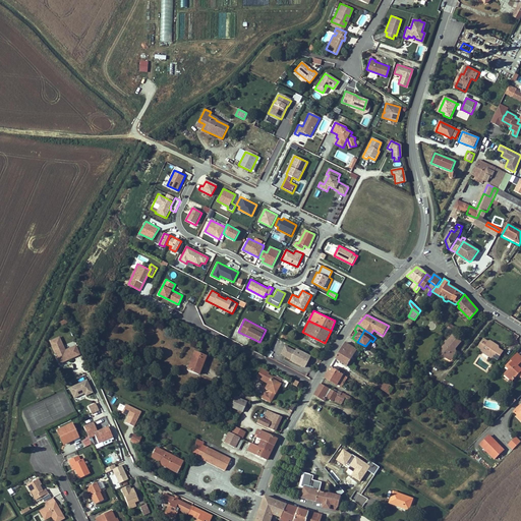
[(450,355),(453,357),(456,351),(453,350),(454,348),(455,348),(461,342),(453,334),(447,341),(446,341),(442,348),(444,349),(441,356),(448,359),(450,355)]
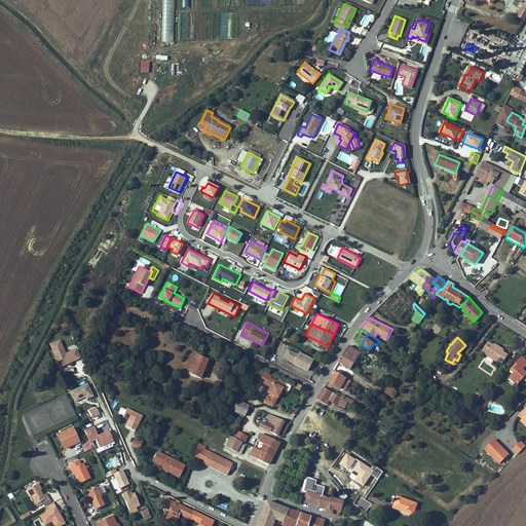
[(59,341),(50,345),(55,358),(57,357),(58,359),(57,360),(61,367),(79,359),(75,349),(65,354),(59,341)]
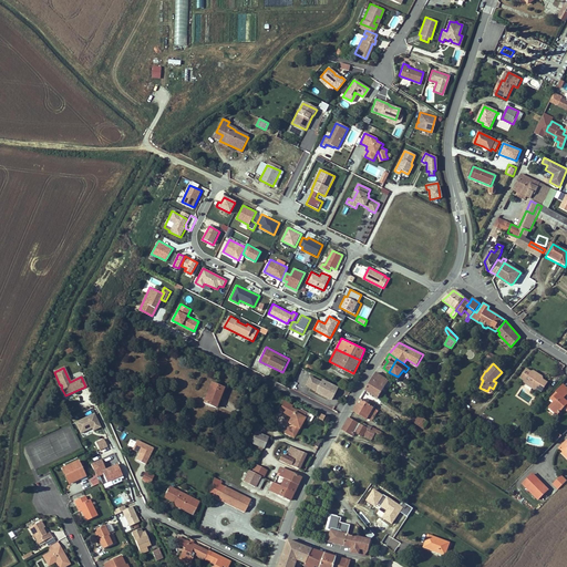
[(525,371),(524,371),(524,373),(523,373),(524,381),(525,383),(533,382),(534,390),(544,388),(543,383),(542,377),(537,378),(537,377),(535,375),(534,375),(533,371),(529,372),(528,371),(527,370),(526,370),(525,371)]
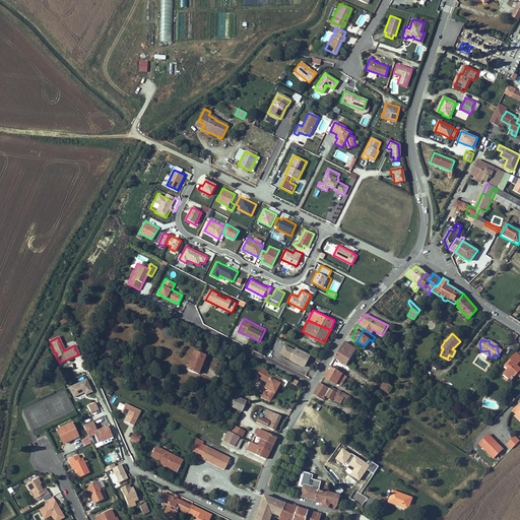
[(361,350),(345,340),(335,359),(347,366),(353,356),(355,358),(361,350)]
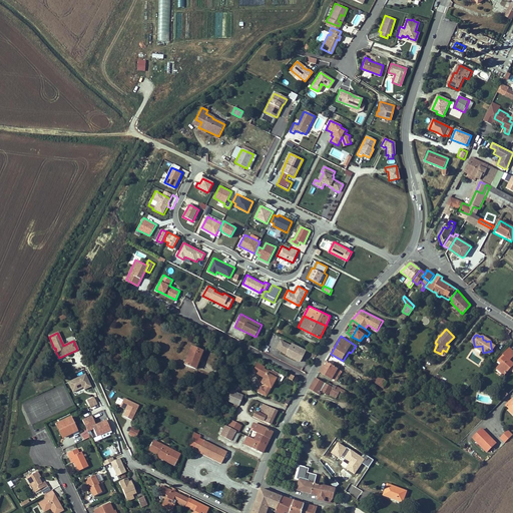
[(291,345),(281,340),(277,349),(286,354),(286,355),(301,362),(307,350),(292,343),(291,345)]
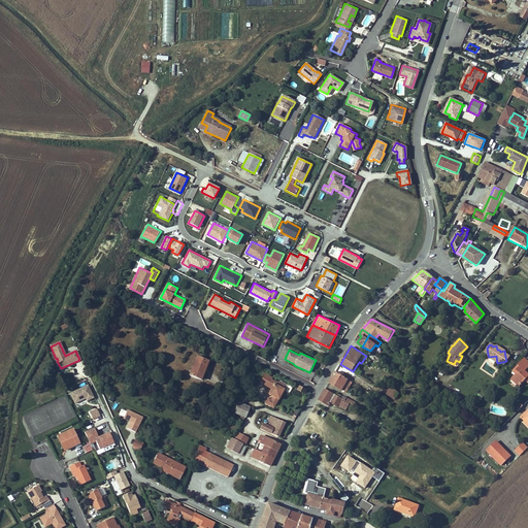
[(197,355),(190,375),(203,381),(210,360),(197,355)]
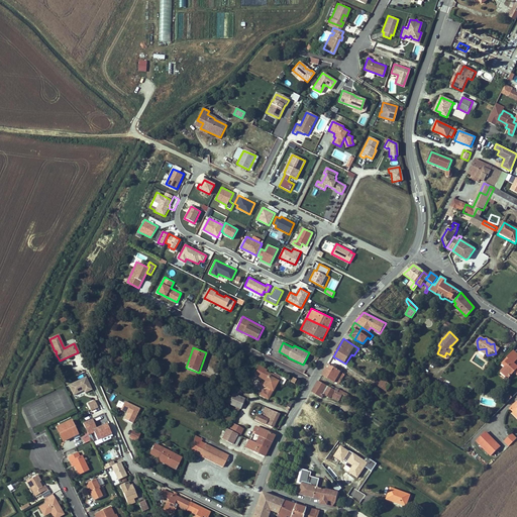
[(364,352),(372,357),(374,354),(375,353),(366,348),(364,352)]
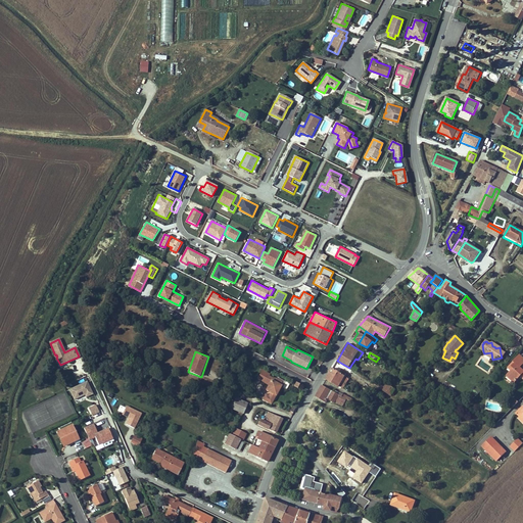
[(506,376),(513,383),(518,378),(522,379),(522,371),(522,372),(519,368),(521,365),(522,363),(522,359),(519,355),(512,363),(514,364),(510,368),(512,369),(511,371),(506,376)]
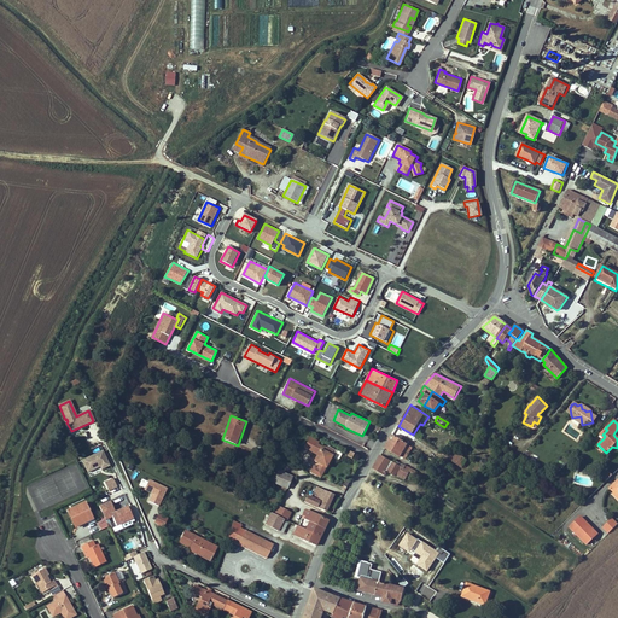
[(401,458),(409,444),(392,435),(385,448),(401,458)]
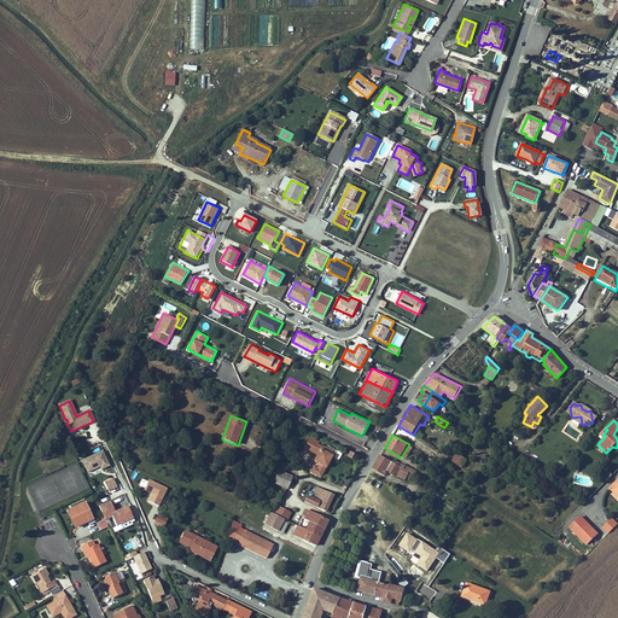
[(310,472),(321,478),(337,452),(310,436),(305,448),(318,454),(310,472)]
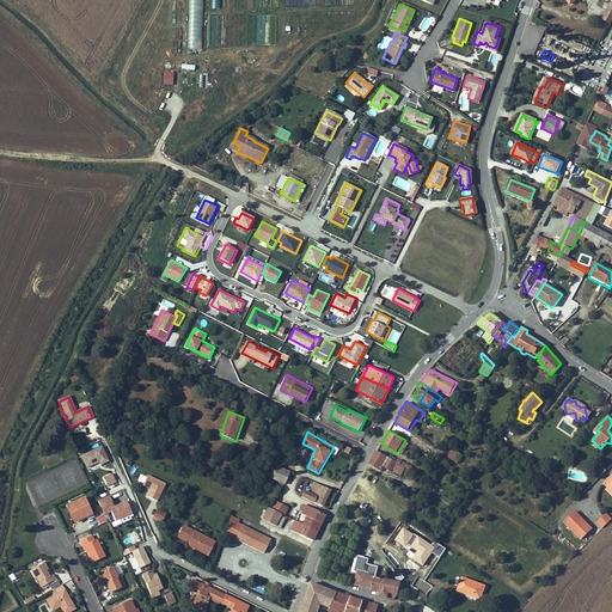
[(403,454),(410,444),(405,440),(398,452),(403,454)]
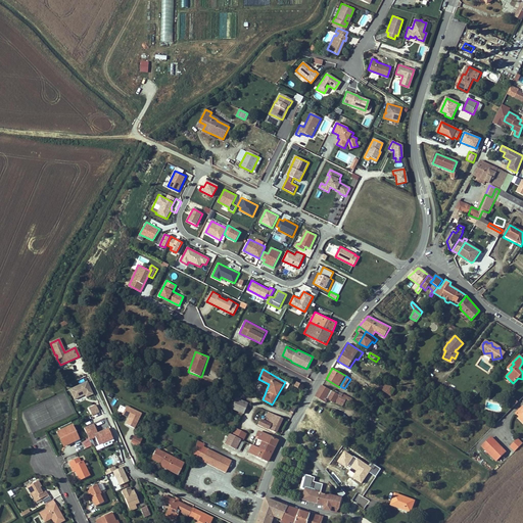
[(511,385),(513,383),(506,376),(504,379),(511,385)]
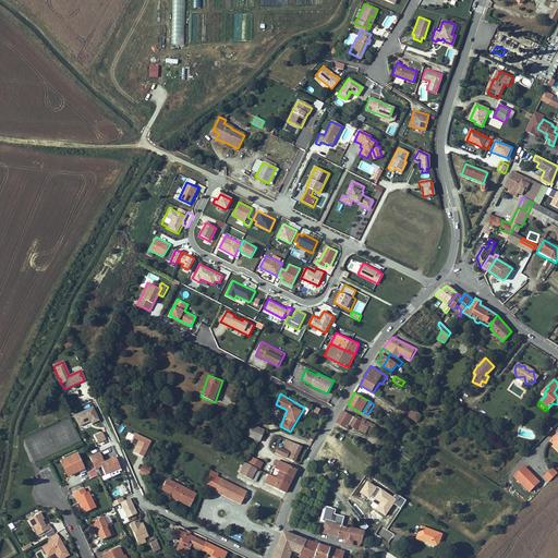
[(414,420),(419,413),(408,405),(403,413),(414,420)]
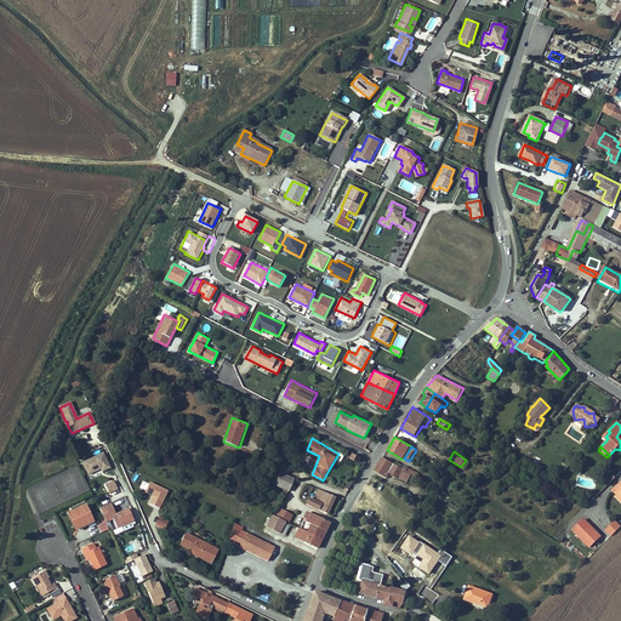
[(102,454),(83,463),(87,474),(100,468),(101,471),(108,468),(102,454)]
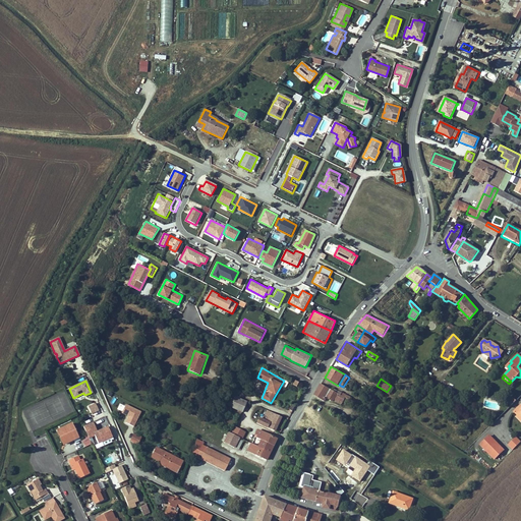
[(338,393),(321,384),(314,395),(324,401),(326,397),(342,404),(352,396),(340,390),(338,393)]
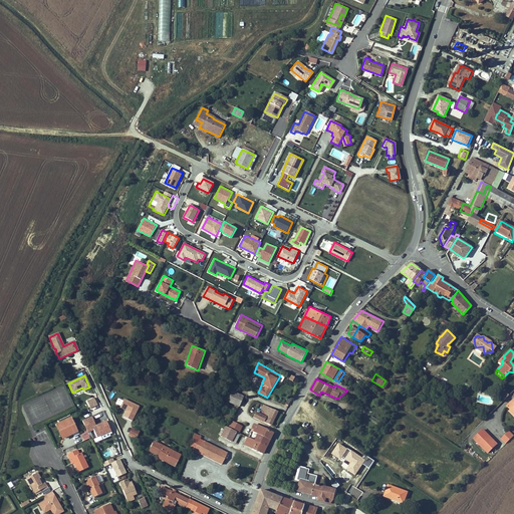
[(469,379),(464,383),(468,389),(473,383),(469,379)]
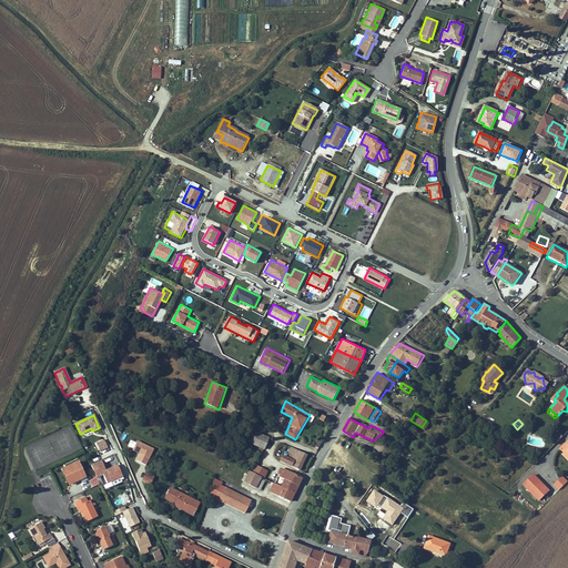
[(269,439),(256,434),(252,444),(264,449),(269,439)]
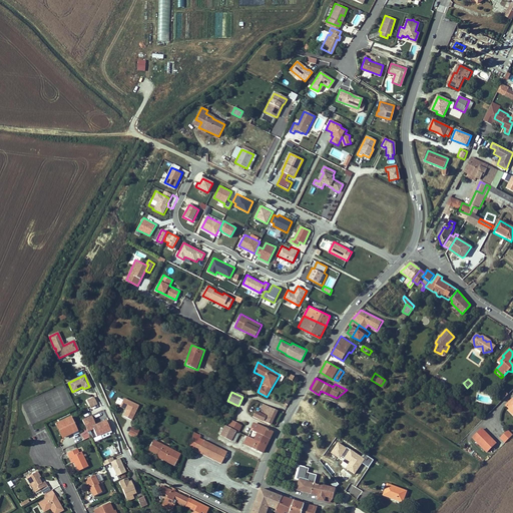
[(308,403),(312,396),(307,394),(304,400),(308,403)]
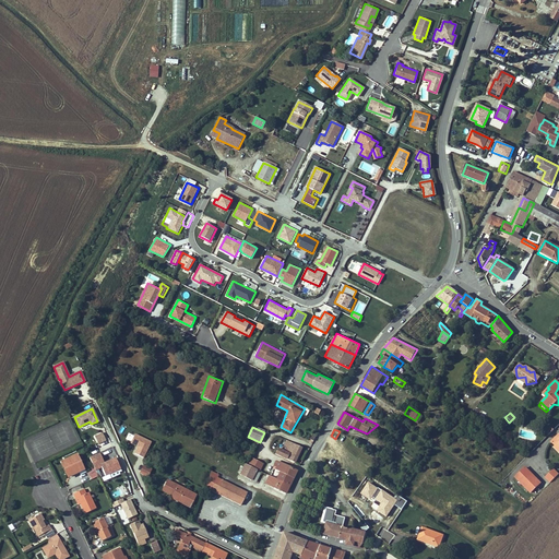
[(95,436),(98,444),(106,441),(103,432),(95,436)]
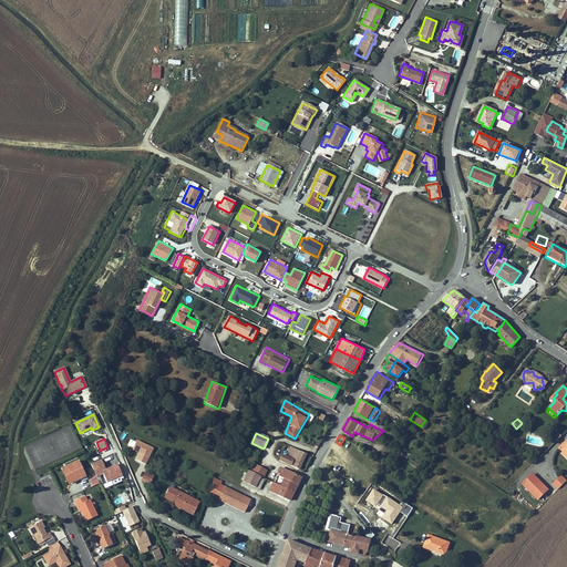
[(140,453),(136,460),(145,464),(153,449),(136,441),(132,450),(140,453)]
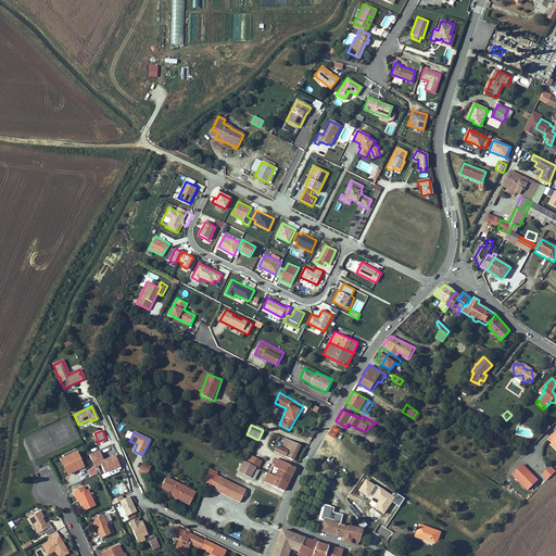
[(300,445),(285,438),(280,447),(276,446),(274,452),(292,460),(300,445)]
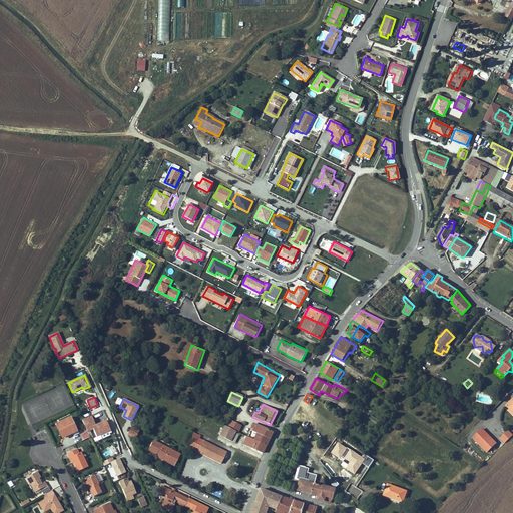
[(312,423),(316,414),(310,409),(309,412),(299,407),(296,414),(307,420),(312,423)]
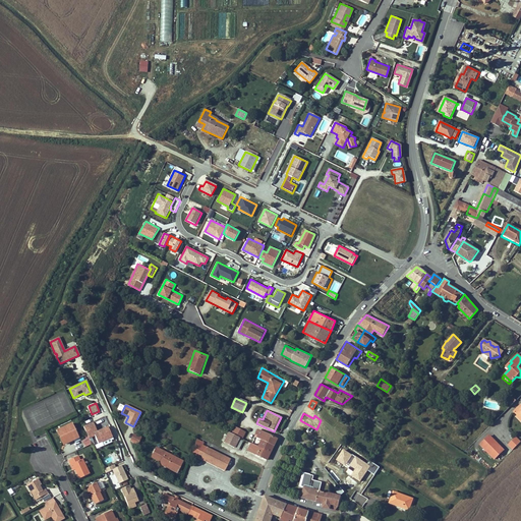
[(79,438),(72,423),(56,431),(63,445),(79,438)]
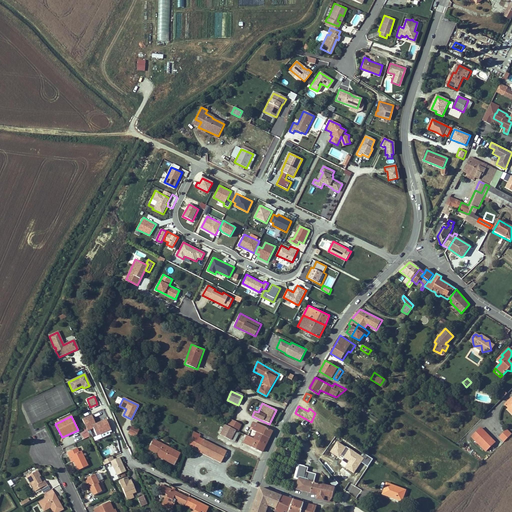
[(111,429),(106,419),(92,426),(97,436),(100,434),(111,429)]
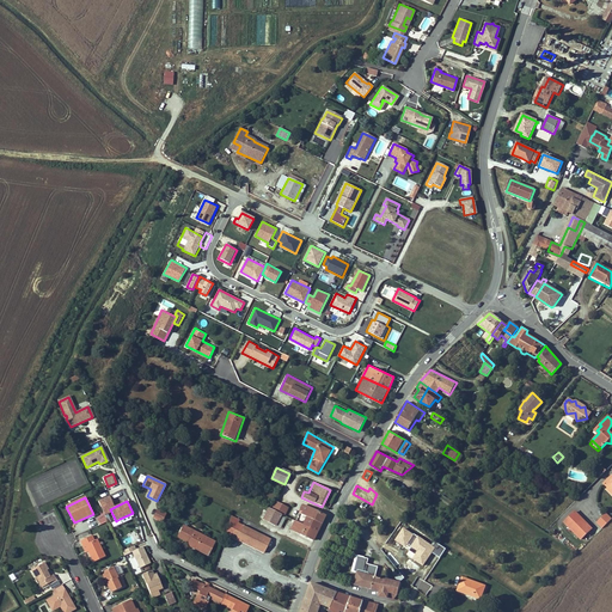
[(279,503),(275,510),(285,515),(288,508),(279,503)]
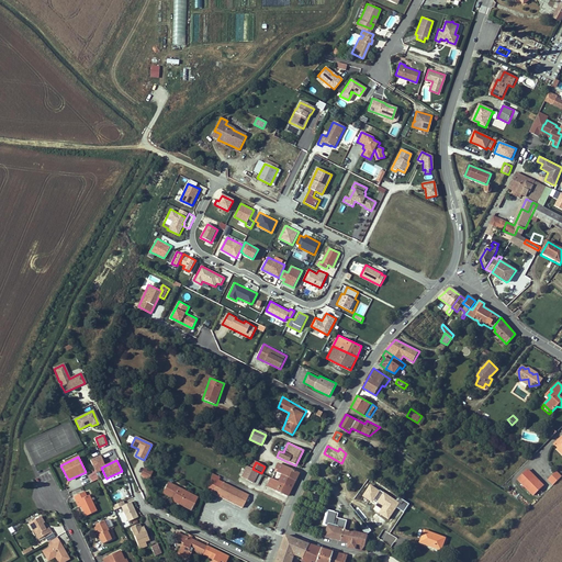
[(280,482),(291,487),(299,473),(278,464),(274,471),(283,475),(280,482)]
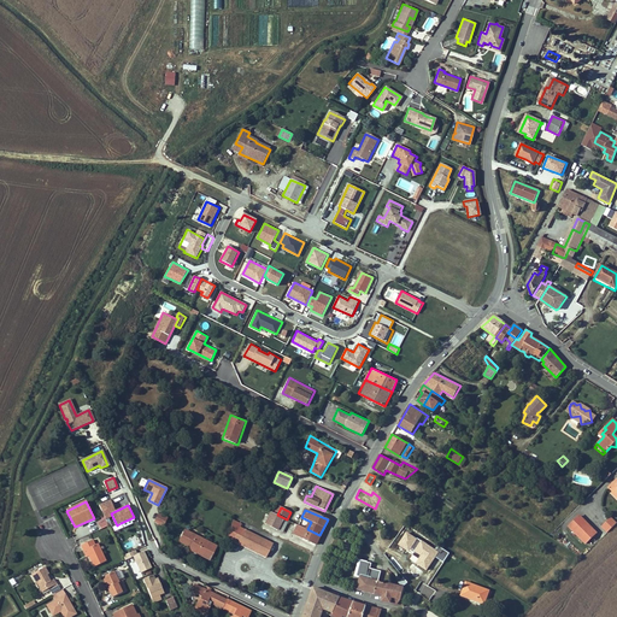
[(287,519),(277,515),(272,512),(271,512),(270,512),(265,523),(265,524),(277,530),(280,526),(285,528),(288,521),(287,519)]
